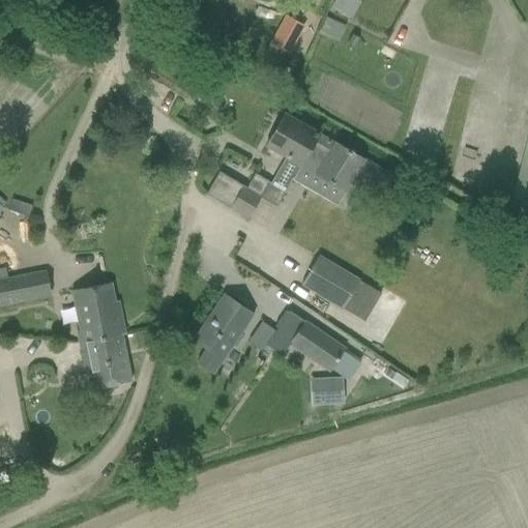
[(335,0),(332,5),(351,16),(359,1),(357,0),(335,0)]
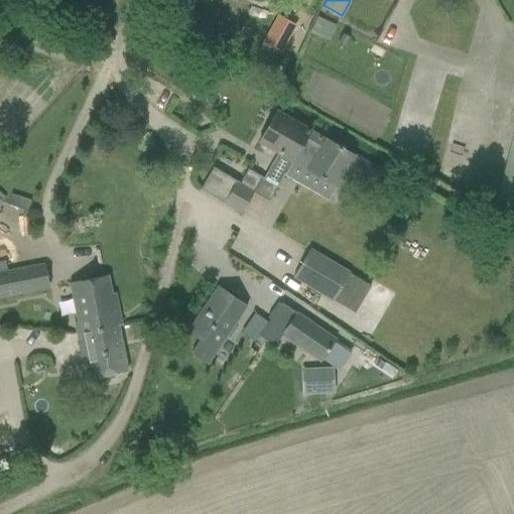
[(277,14),(262,40),(280,50),(291,32),(289,31),(282,27),(286,19),(277,14)]
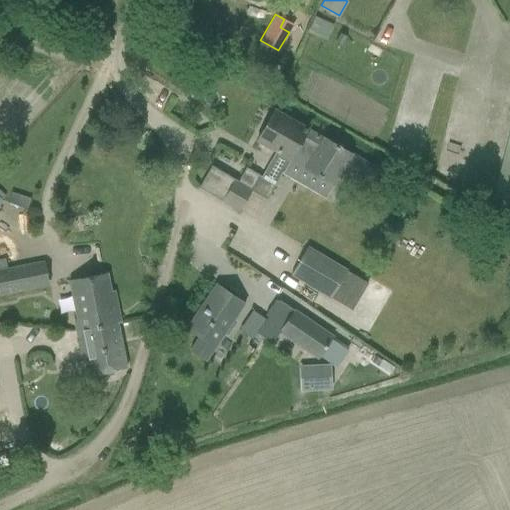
[(316,17),(309,32),(326,39),(332,25),(316,17)]
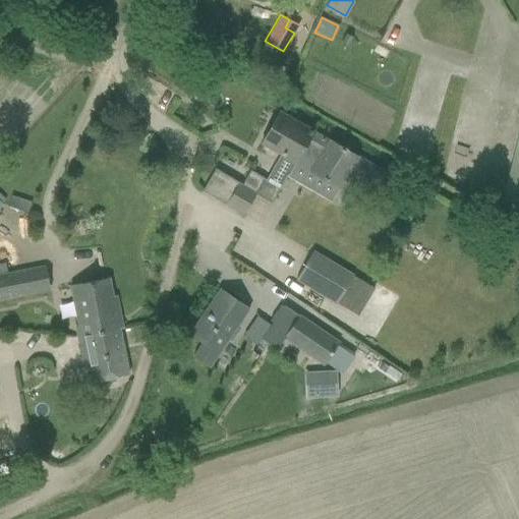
[(298,18),(292,32),(294,33),(306,38),(311,25),(298,18)]
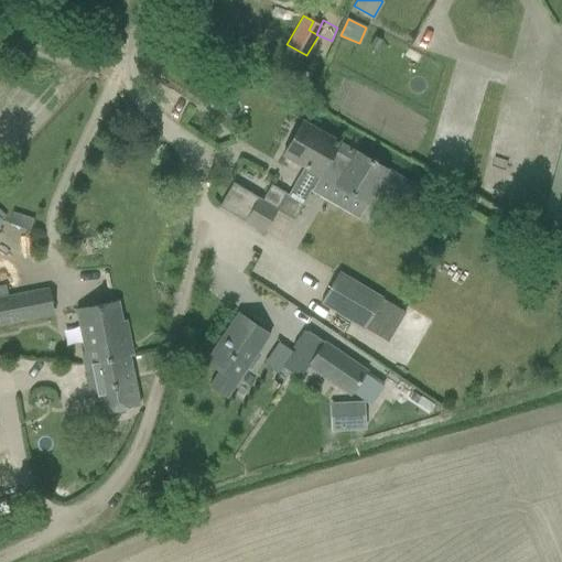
[(154,78),(200,105),(212,84),(166,57),(154,78)]
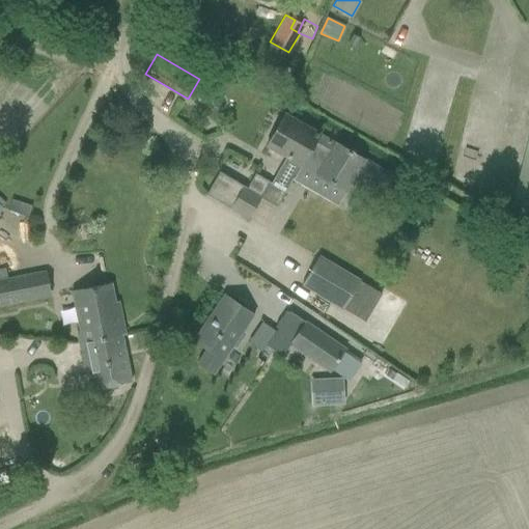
[(268,145),(302,165),(346,191),(354,177),(377,191),(388,171),(335,141),(319,133),(286,113),(268,145)]
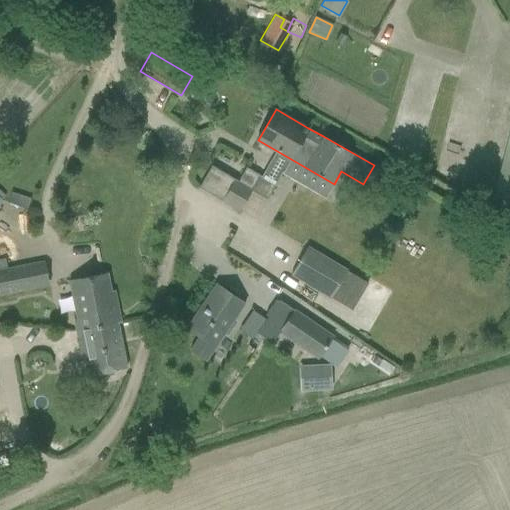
[(509,136),(494,201),(509,205),(509,136)]
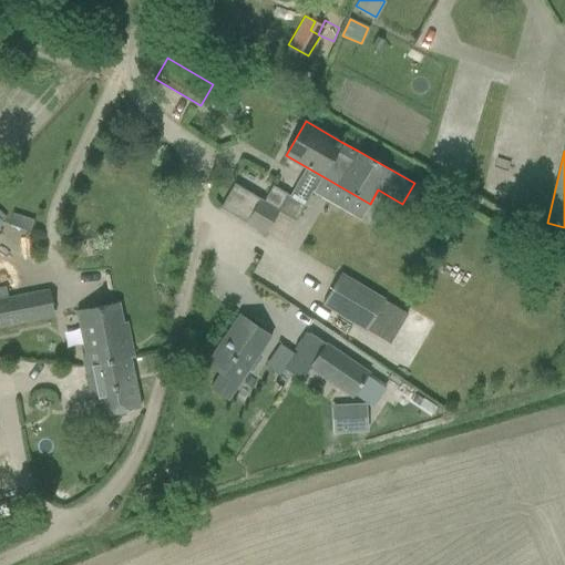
[(267,234),(280,211),(298,221),(307,204),(274,185),(265,199),(236,182),(222,206),(267,234)]
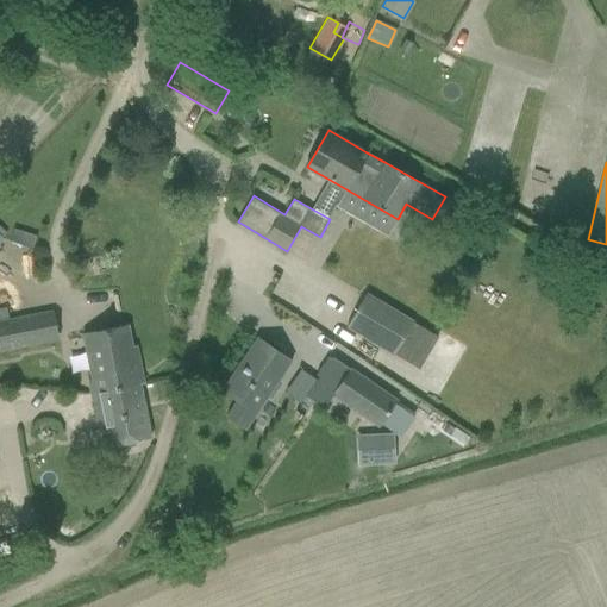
[(17,229),(12,241),(33,248),(37,236),(17,229)]
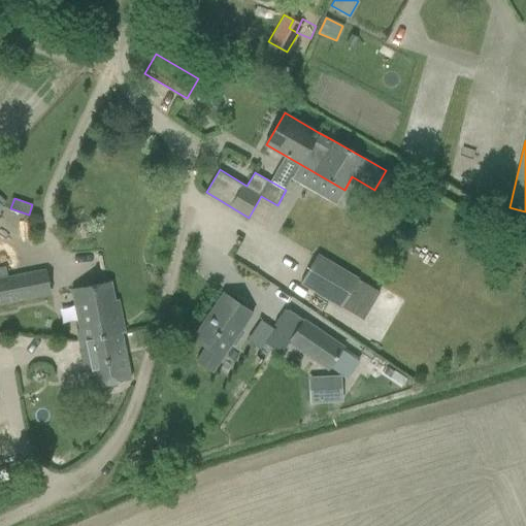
[(301,282),(342,305),(359,277),(318,253),(301,282)]
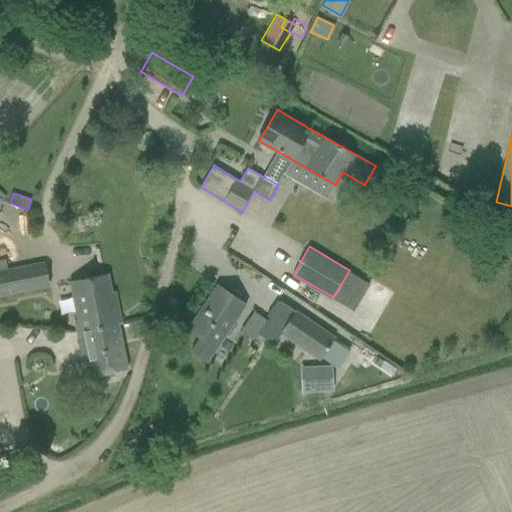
[(0,269),(0,295),(49,286),(44,261),(0,269)]
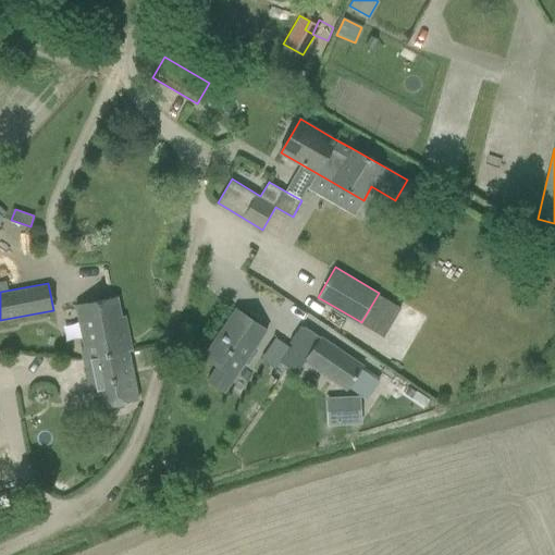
[(138,399),(124,332),(127,331),(125,317),(122,318),(118,297),(77,305),(99,407),(108,406),(111,408),(120,406),(122,403),(138,399)]
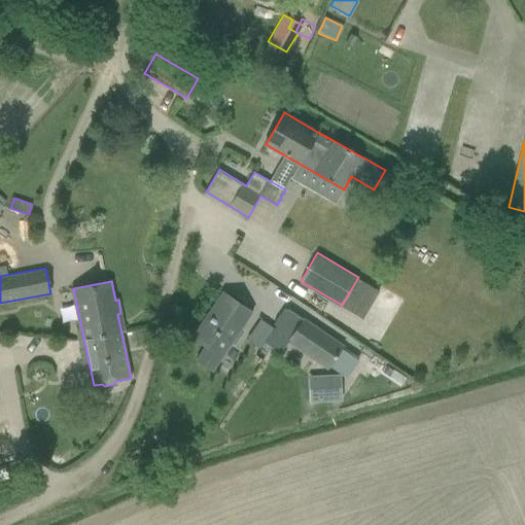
[(242,328),(253,311),(224,290),(193,337),(206,346),(197,359),(213,371),(233,342),(235,344),(244,329),(242,328)]
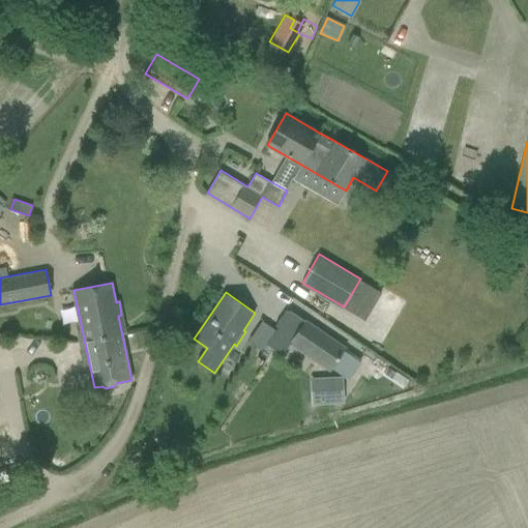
[(279,326),(267,344),(279,352),(279,351),(283,354),(291,343),(331,371),(332,369),(348,379),(362,359),(346,348),(291,310),(289,312),(287,310),(276,325),(279,326)]
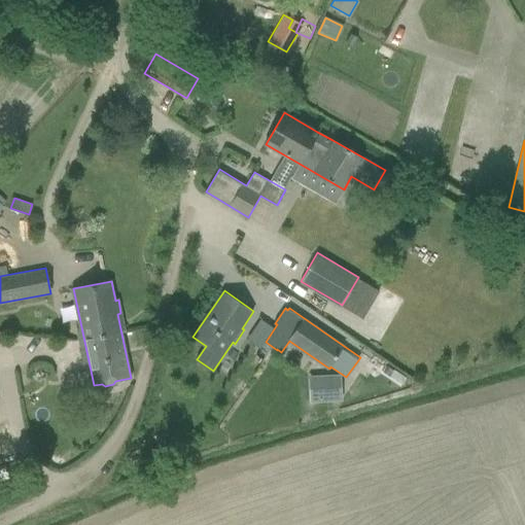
[(395,369),(390,376),(403,384),(408,378),(395,369)]
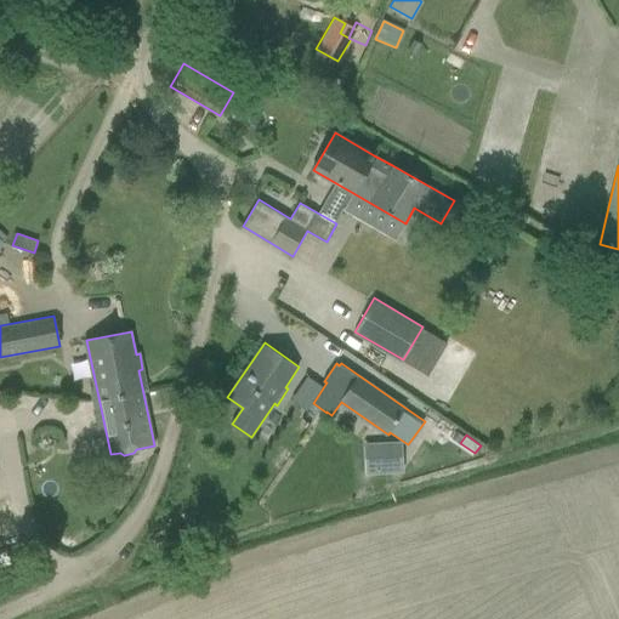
[(402,442),(367,444),(368,471),(403,470),(402,442)]
